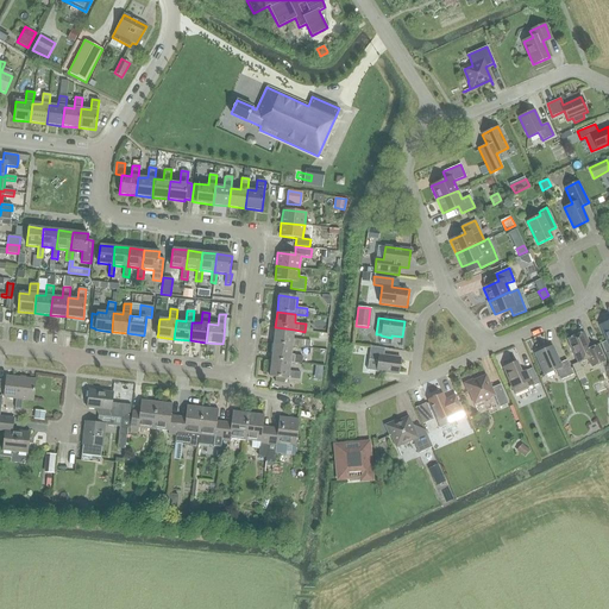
[(292,346),(303,347),(303,340),(293,339),(294,330),(275,327),(274,344),(292,346)]
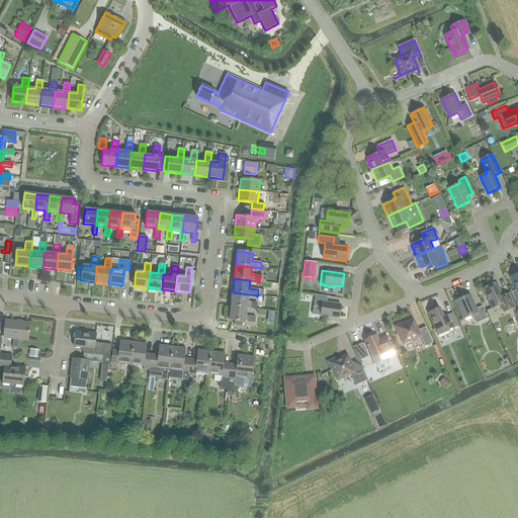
[(497,283),(483,288),(492,309),(498,306),(503,312),(513,308),(514,309),(515,309),(508,292),(507,292),(508,294),(502,296),(497,283)]
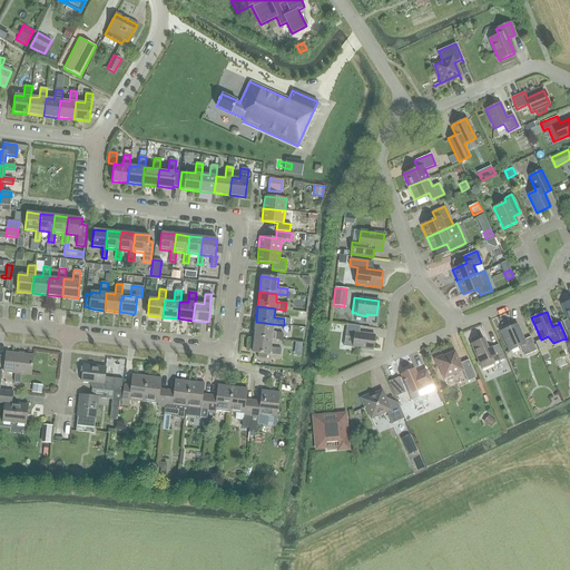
[(272,338),(272,340),(282,341),(283,334),(272,332),(273,324),(256,322),(254,337),(272,338)]
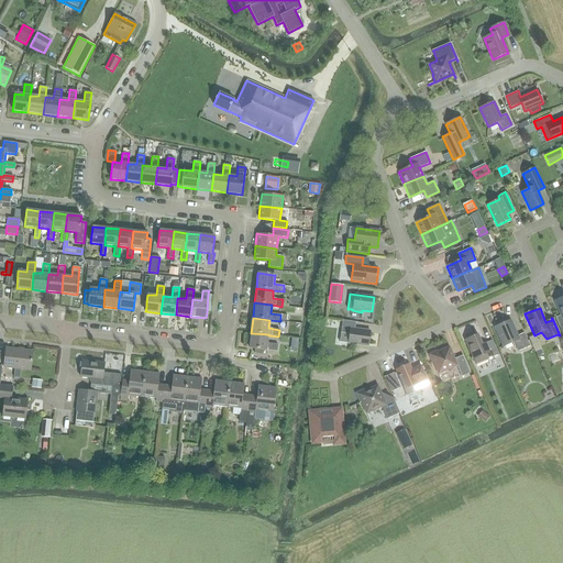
[(341,332),(339,342),(348,343),(367,346),(370,331),(354,329),(355,322),(342,320),(341,332)]
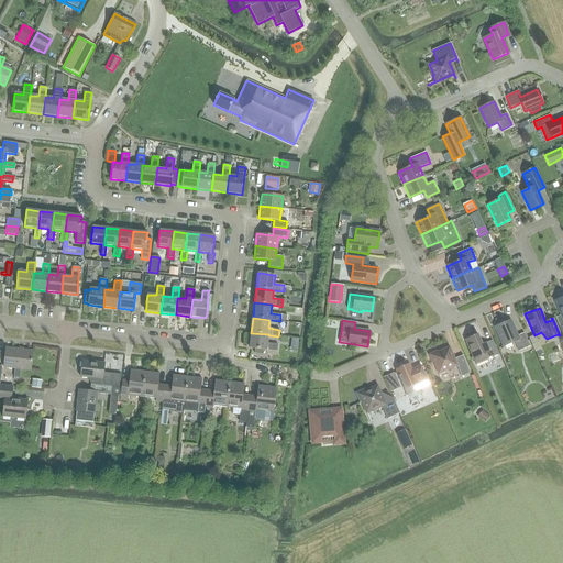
[(514,342),(518,351),(529,346),(523,333),(517,337),(510,320),(495,327),(504,346),(514,342)]
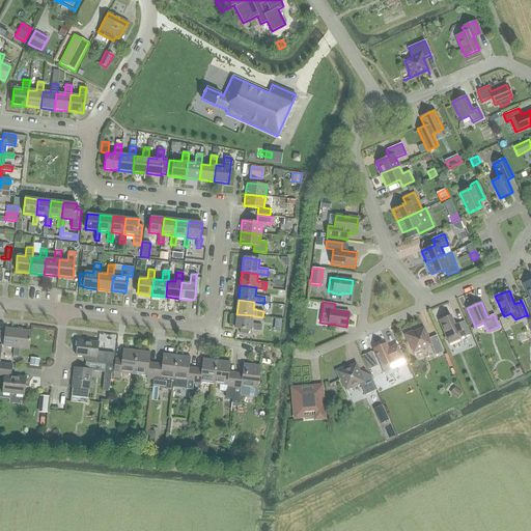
[(253,315),(236,314),(234,328),(260,331),(261,325),(252,324),(253,316),(253,315)]
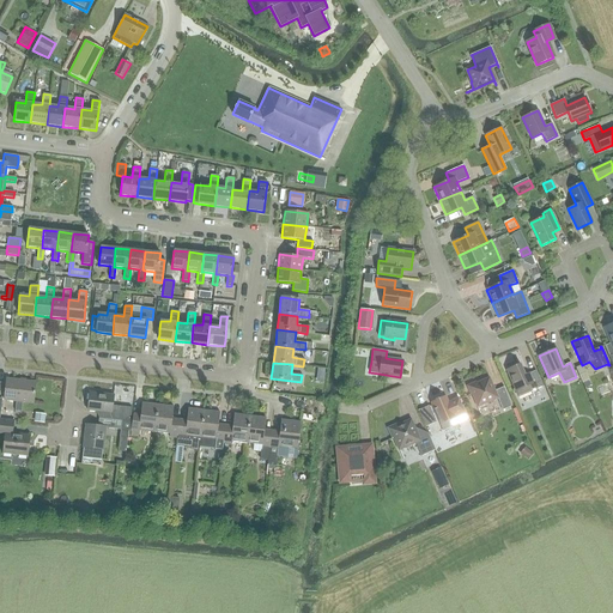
[(517,398),(530,392),(542,387),(535,370),(528,374),(529,377),(526,378),(520,364),(507,370),(517,398)]
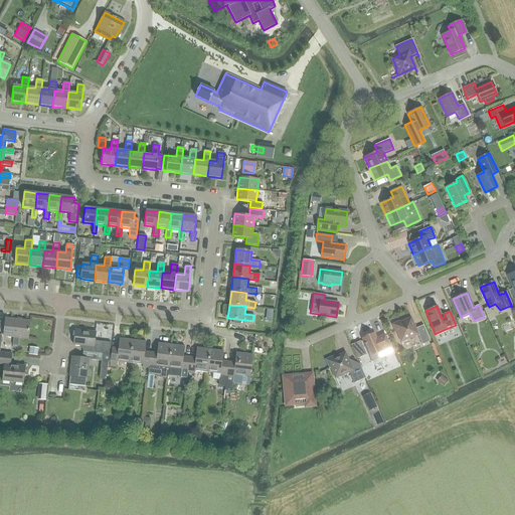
[(489,307),(483,309),(489,322),(495,320),(489,307)]
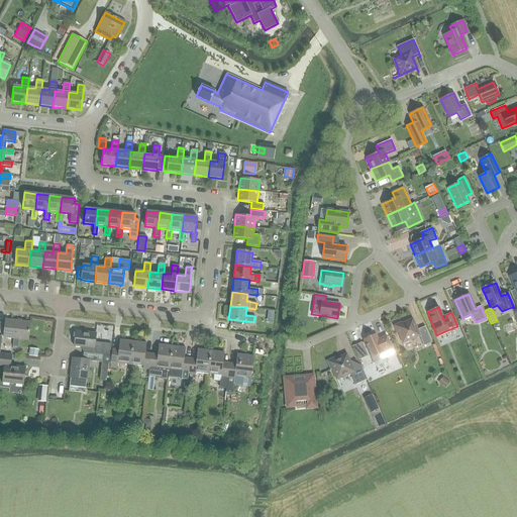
[(423,346),(431,342),(424,326),(417,329),(412,318),(401,323),(401,322),(393,325),(396,333),(398,332),(402,343),(419,336),(423,346)]
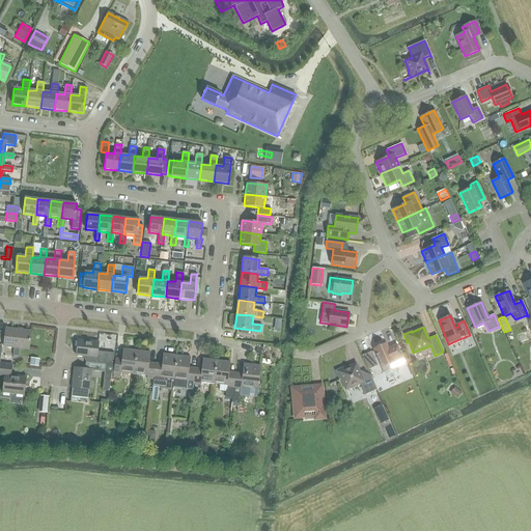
[(28,350),(30,331),(5,328),(3,346),(14,347),(12,356),(19,357),(19,348),(28,350)]
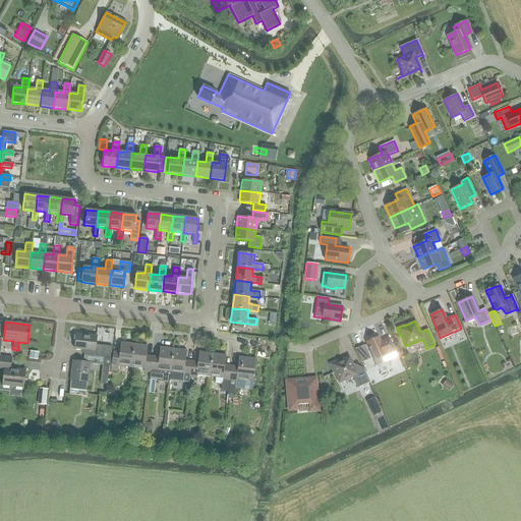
[(112,347),(95,345),(96,336),(75,334),(74,349),(92,351),(91,356),(103,357),(111,358),(112,347)]
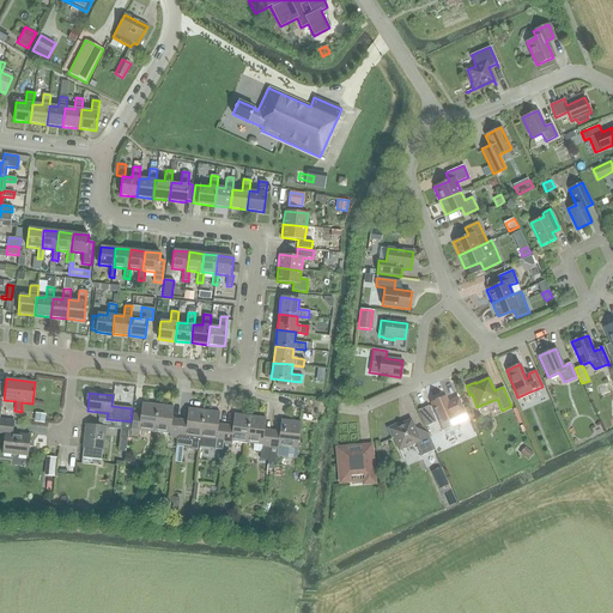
[(431,402),(439,424),(443,430),(467,419),(457,399),(448,402),(445,396),(431,402)]
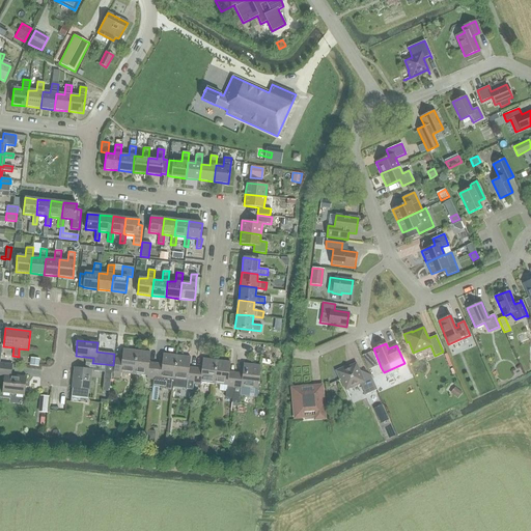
[(114,365),(113,373),(113,374),(120,375),(120,372),(134,374),(136,351),(122,348),(121,363),(114,363),(114,365)]
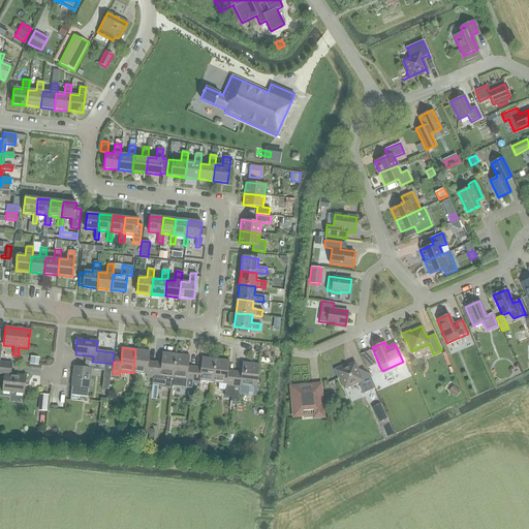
[(148,365),(150,350),(135,349),(133,373),(146,374),(146,377),(153,378),(154,366),(148,365)]
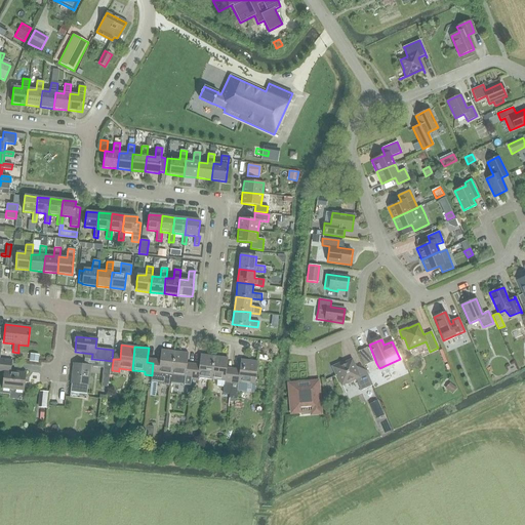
[(367,348),(359,352),(363,362),(372,358),(367,348)]
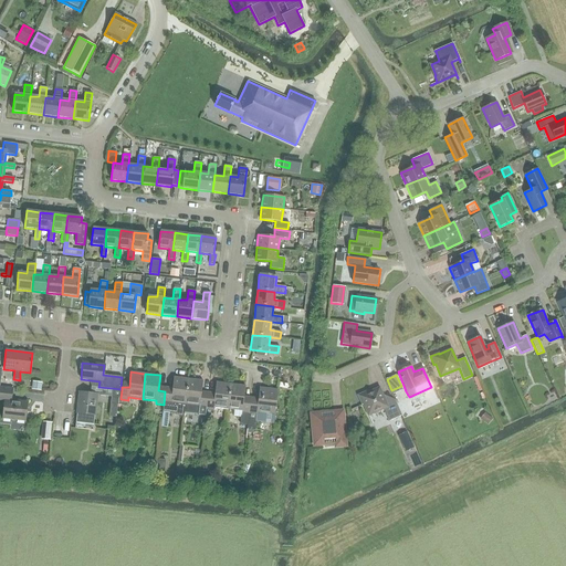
[(184,413),(185,405),(188,379),(174,377),(171,392),(165,391),(164,405),(163,411),(168,412),(184,418),(184,413)]
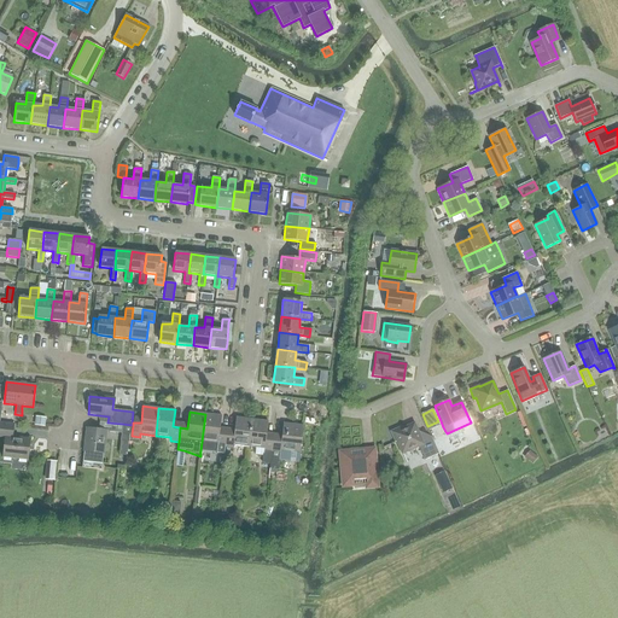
[(205,414),(202,442),(200,452),(223,454),(225,448),(227,433),(220,432),(221,415),(205,414)]
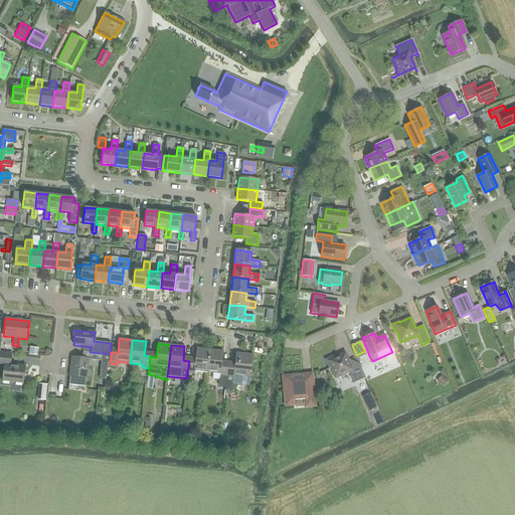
[(38,348),(29,347),(28,354),(37,355),(38,348)]
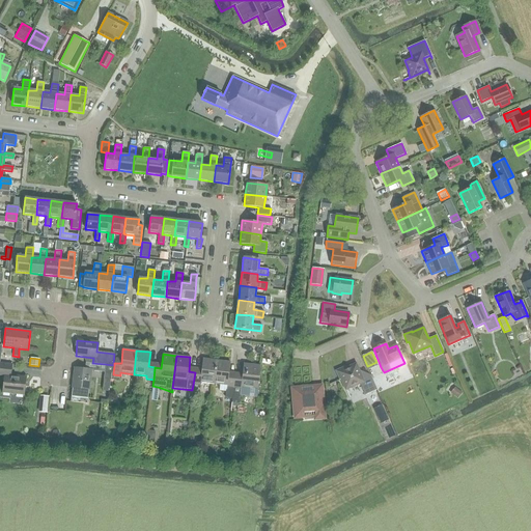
[(201,373),(195,372),(193,385),(200,385),(200,383),(214,384),(216,360),(202,359),(201,373)]
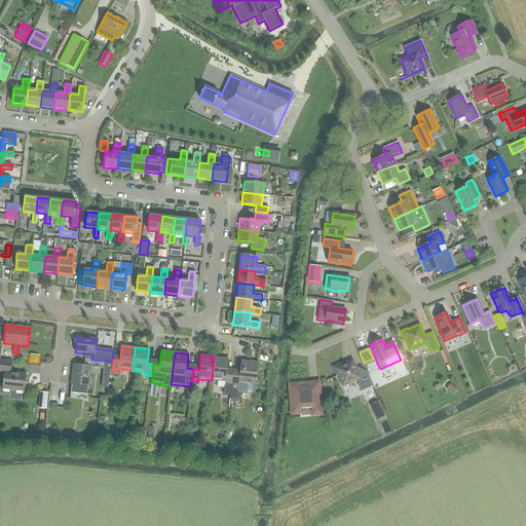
[(231,378),(232,374),(226,373),(228,359),(214,357),(212,380),(224,382),(223,393),(230,395),(231,378)]
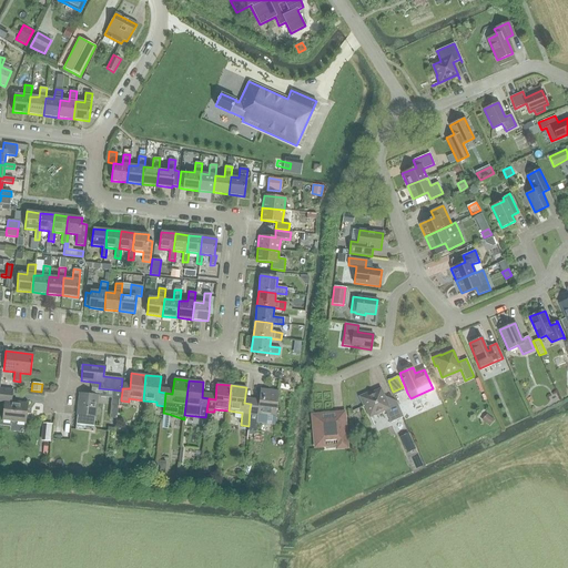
[(24,424),(27,408),(27,402),(11,401),(12,389),(0,387),(0,401),(4,402),(2,422),(24,424)]
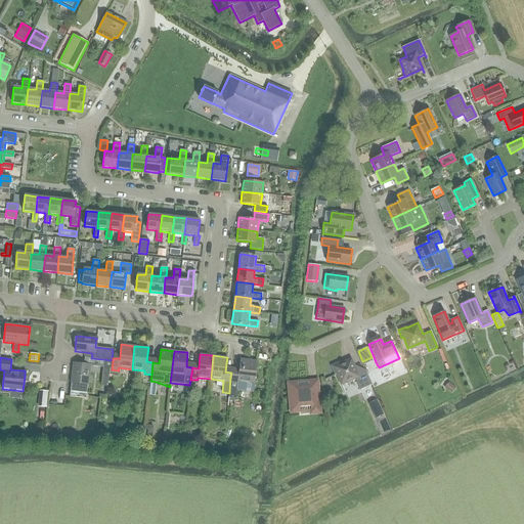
[(71,383),(87,385),(89,366),(102,367),(103,360),(84,358),(83,364),(73,363),(71,383)]
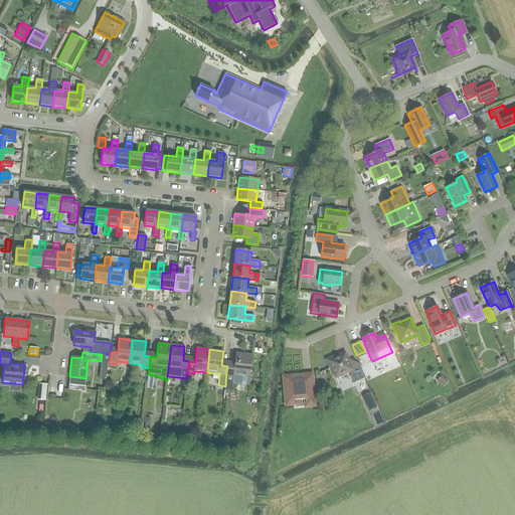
[(225,386),(224,390),(231,391),(233,375),(249,377),(250,370),(252,354),(235,352),(234,366),(227,366),(226,370),(225,386)]
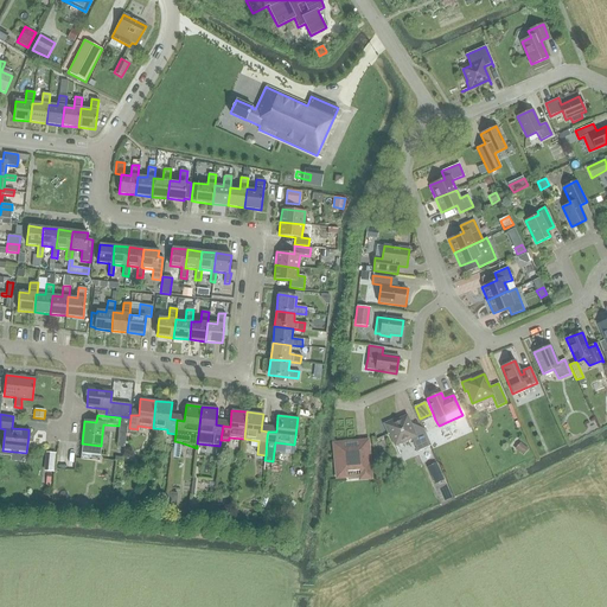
[(416,452),(430,446),(423,429),(414,433),(407,415),(394,421),(394,420),(383,423),(388,434),(389,434),(395,446),(411,439),(416,452)]
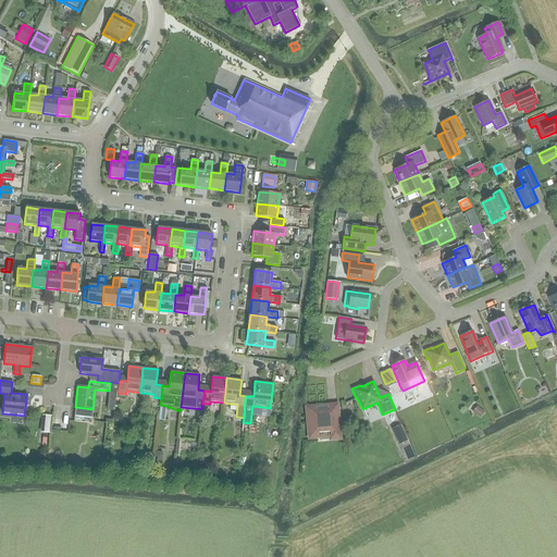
[(110,382),(110,383),(109,391),(108,397),(116,398),(116,392),(119,392),(120,383),(119,383),(110,382)]
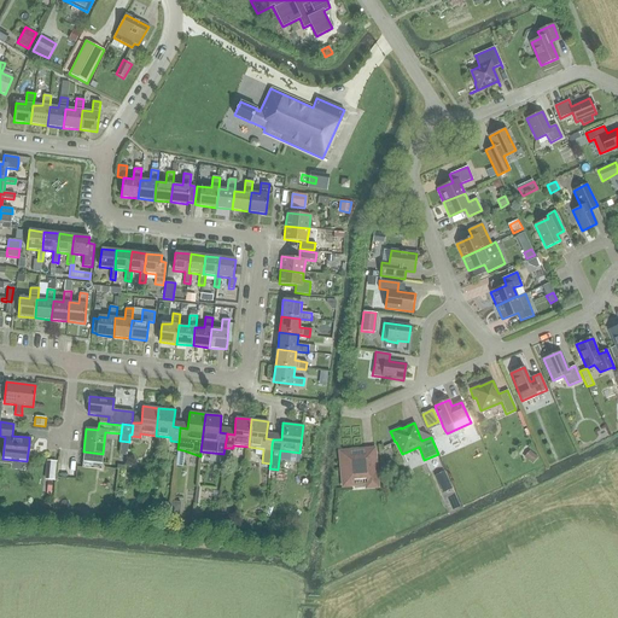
[(340,462),(339,462),(339,470),(342,470),(343,487),(354,485),(353,481),(366,479),(366,488),(377,487),(373,449),(363,450),(363,455),(351,456),(350,452),(339,453),(340,462)]
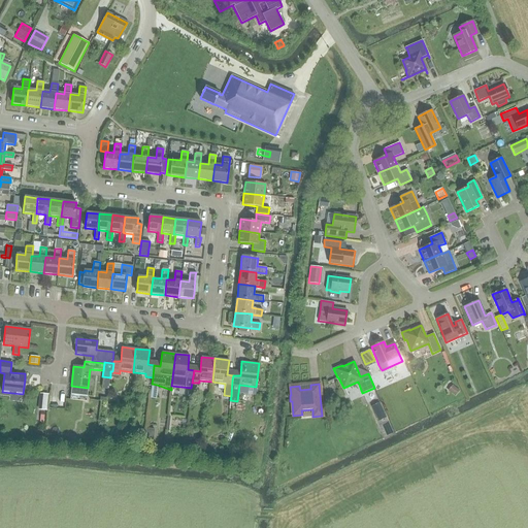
[(459,391),(452,385),(448,391),(455,397),(459,391)]
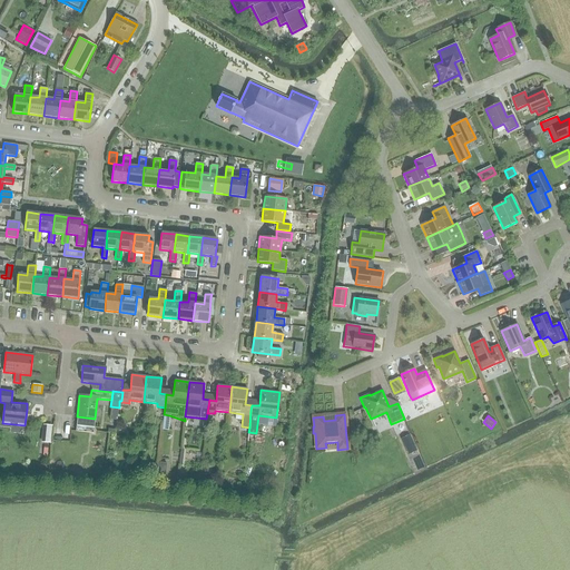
[(72,442),(72,429),(55,428),(55,441),(72,442)]
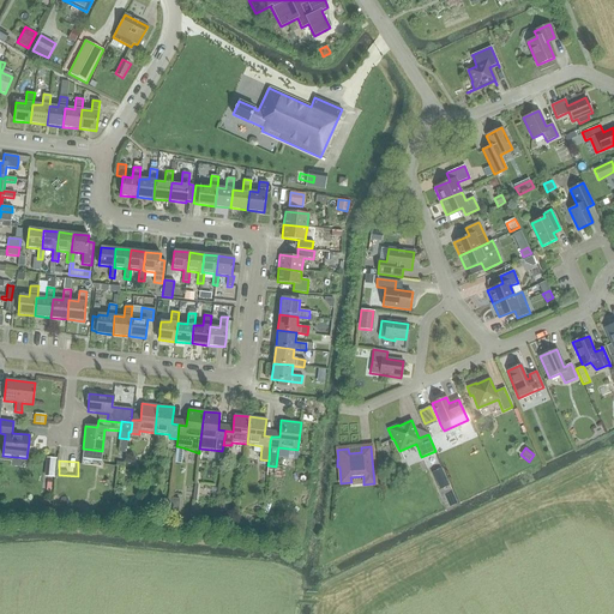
[(437,485),(446,480),(441,469),(432,473),(437,485)]
